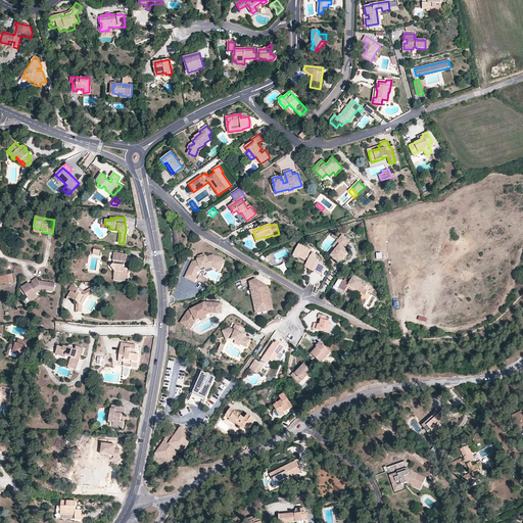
[(335,250),(330,256),(333,258),(330,262),(335,266),(338,263),(338,264),(347,252),(343,249),(349,242),(341,236),(335,243),(339,246),(335,250)]
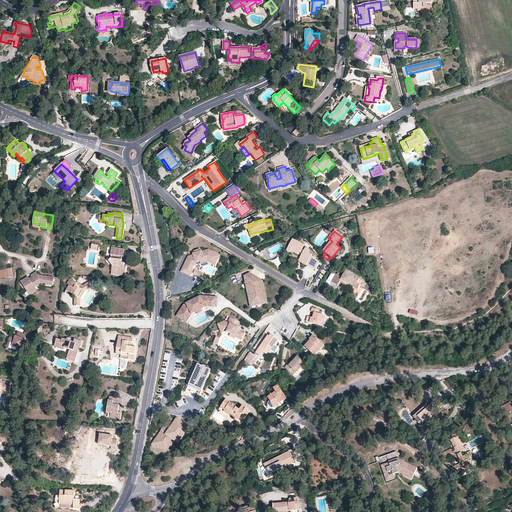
[(312,257),(311,256),(311,255),(308,253),(309,250),(305,248),(304,251),(302,249),(304,245),(293,239),(287,248),(299,255),(299,254),(300,253),(302,254),(301,255),(300,258),(301,263),(306,265),(315,270),(318,263),(318,261),(315,259),(316,259),(312,257)]
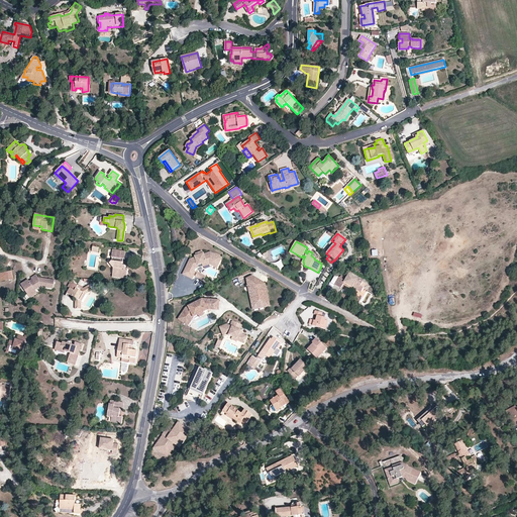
[(120,251),(112,249),(111,257),(112,257),(112,262),(109,264),(113,269),(112,277),(126,279),(127,270),(125,270),(125,266),(122,266),(123,259),(120,259),(120,251)]
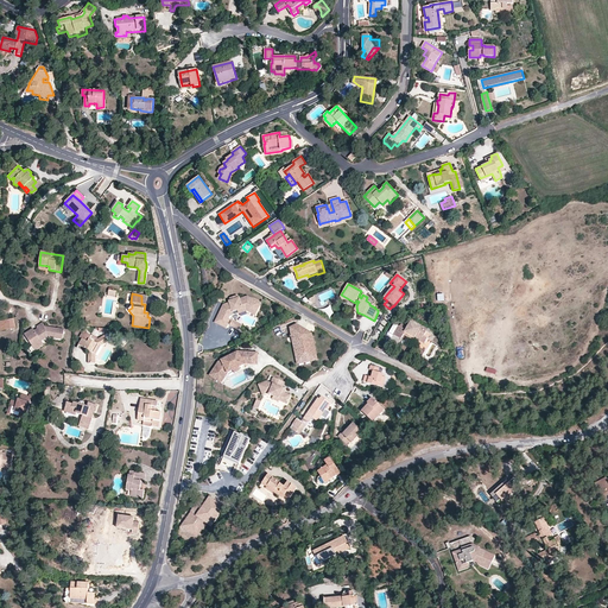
[(247,297),(241,299),(240,298),(230,302),(230,303),(223,306),(213,321),(221,325),(222,323),(226,325),(228,321),(227,320),(229,316),(233,315),(232,312),(242,309),(242,310),(244,310),(247,309),(251,311),(255,315),(260,306),(258,304),(259,303),(253,299),(253,301),(247,297)]
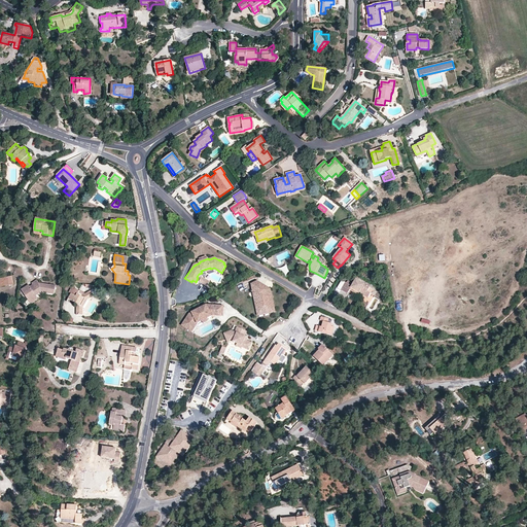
[(210,268),(201,271),(202,273),(199,274),(197,277),(198,278),(200,275),(214,270),(221,274),(221,273),(217,270),(214,268),(211,269),(210,269),(210,268)]
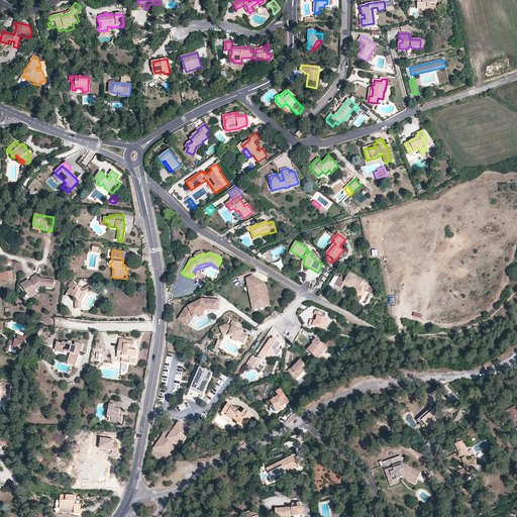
[(11,271),(5,272),(0,273),(0,281),(13,279),(11,271)]
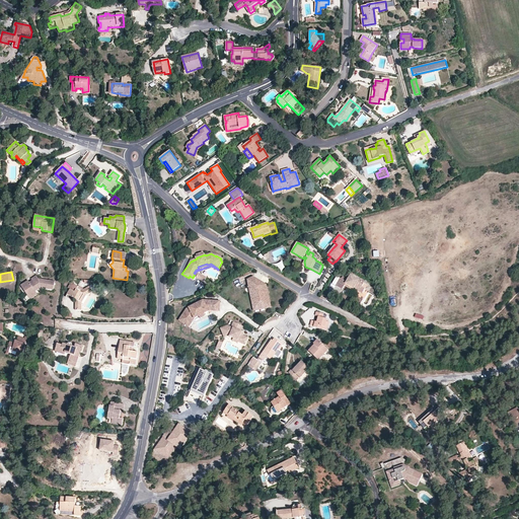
[(206,278),(198,273),(197,275),(200,276),(199,277),(201,278),(200,280),(204,282),(206,278)]
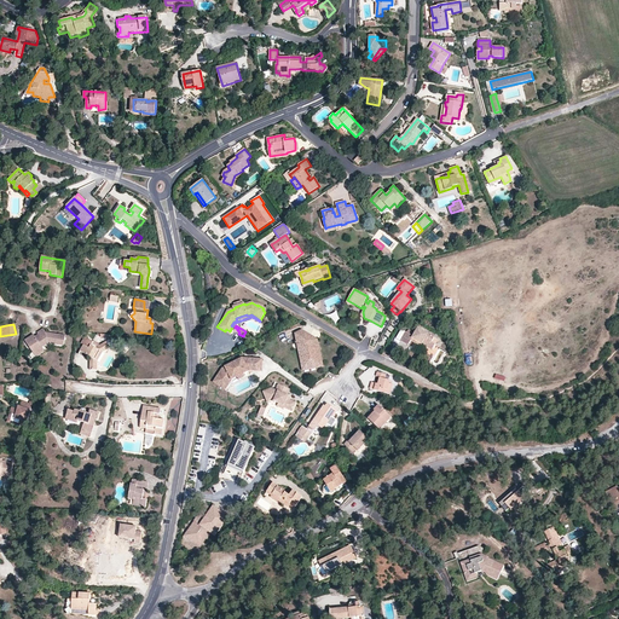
[(34,335),(24,341),(32,353),(35,351),(38,353),(42,351),(41,348),(39,343),(42,342),(45,346),(48,345),(64,346),(65,337),(46,334),(42,329),(36,334),(38,335),(40,337),(36,340),(35,337),(34,335)]
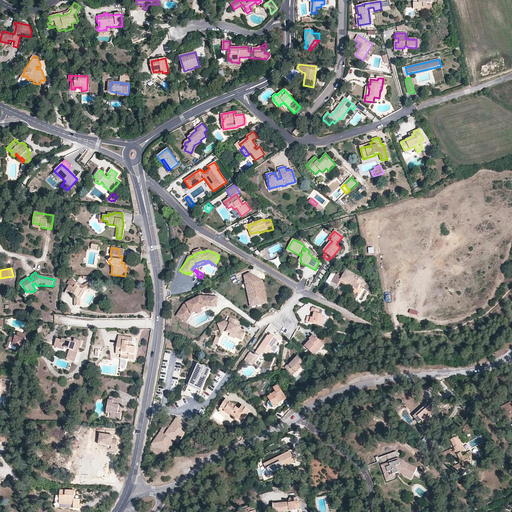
[(341,280),(349,285),(357,290),(360,286),(357,284),(359,280),(345,272),(342,278),(335,275),(331,282),(337,286),(340,282),(341,280)]
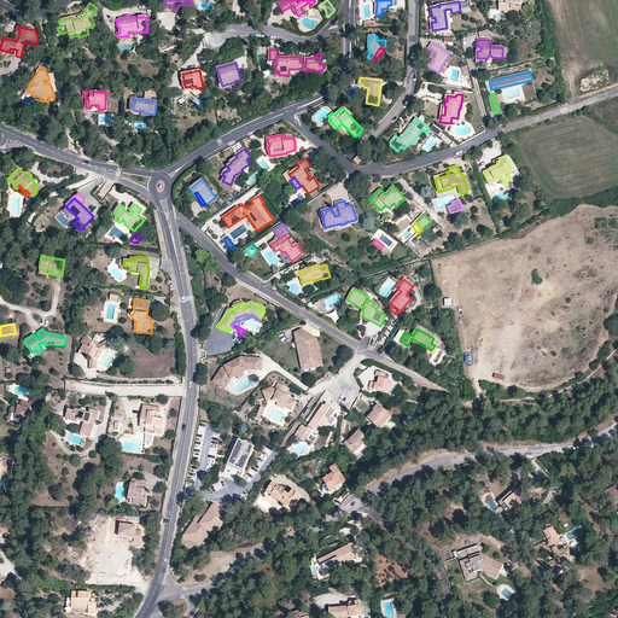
[(324,366),(318,339),(303,330),(295,333),(302,366),(316,363),(318,367),(324,366)]
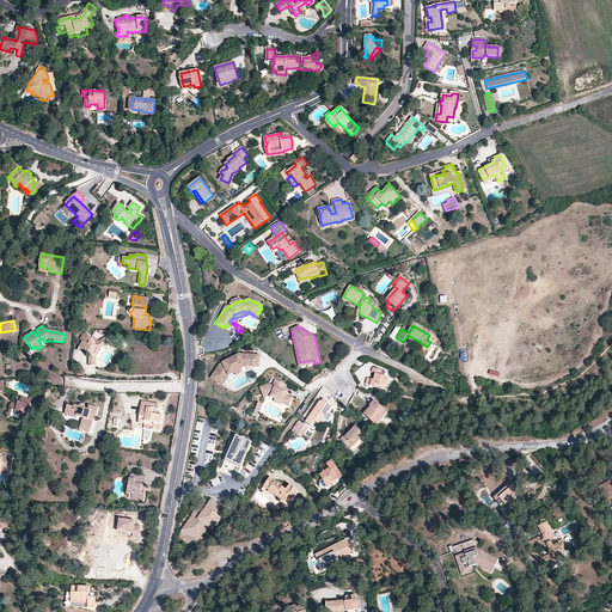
[(85,336),(83,335),(80,340),(83,341),(78,350),(83,353),(85,350),(86,353),(89,354),(89,366),(96,366),(96,357),(102,348),(109,344),(105,338),(95,344),(90,342),(91,340),(85,336)]
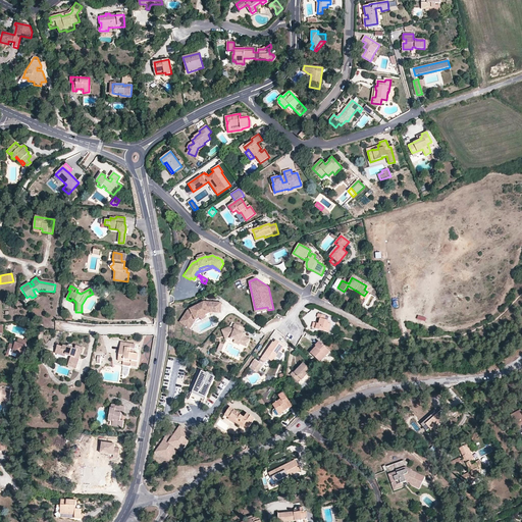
[(213,302),(206,302),(200,305),(201,307),(196,309),(195,308),(188,311),(181,323),(192,329),(197,320),(201,318),(202,320),(207,318),(206,315),(211,313),(212,312),(213,302)]
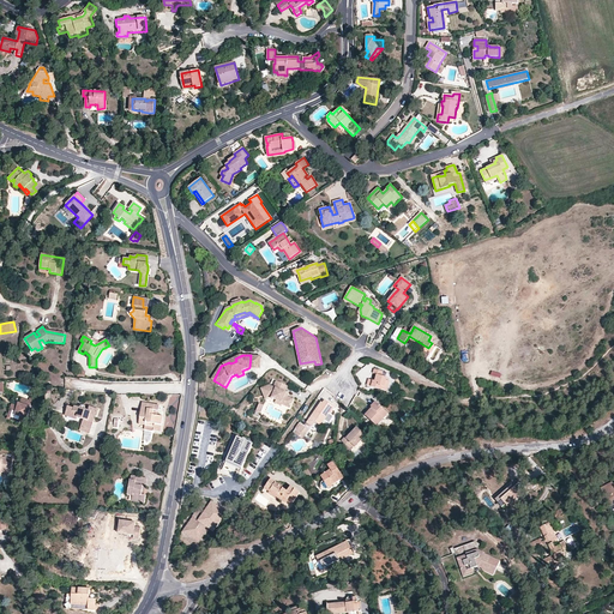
[(260,368),(260,356),(251,355),(250,367),(260,368)]
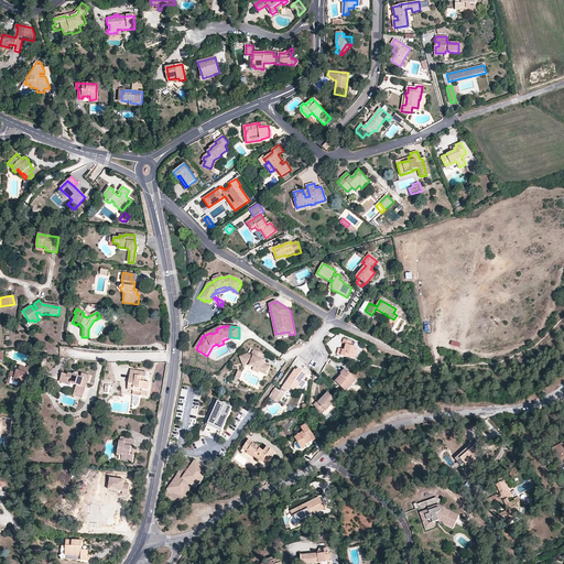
[(351,342),(344,339),(343,343),(346,344),(344,349),(338,348),(337,354),(349,357),(349,354),(356,356),(357,350),(355,349),(356,347),(350,345),(351,342)]
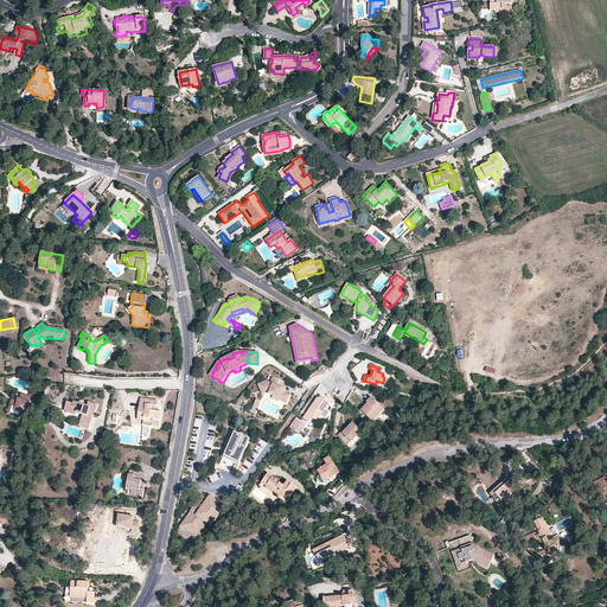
[(285,382),(274,377),(270,383),(267,381),(257,384),(261,393),(266,390),(268,391),(268,393),(273,395),(279,397),(278,400),(286,403),(289,395),(283,393),(280,391),(282,388),(285,382)]
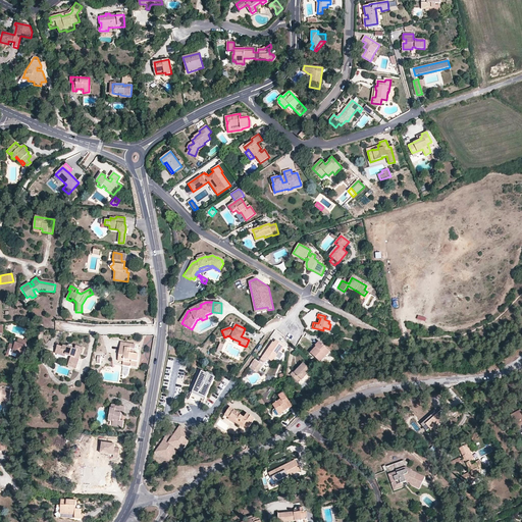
[(18,338),(17,343),(18,343),(17,346),(15,346),(10,344),(8,349),(11,350),(13,351),(12,353),(16,355),(15,357),(20,359),(21,356),(23,356),(27,346),(25,346),(27,342),(25,341),(18,338)]
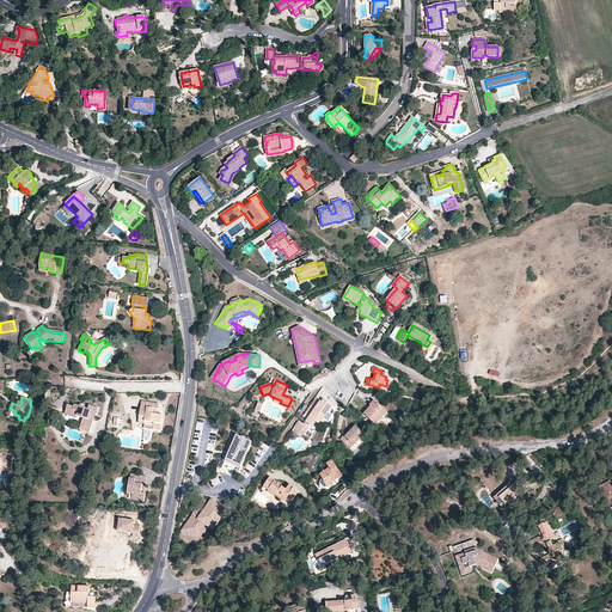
[(323,399),(322,402),(319,405),(317,404),(305,422),(311,426),(313,421),(319,424),(323,420),(328,412),(329,414),(334,407),(323,399)]
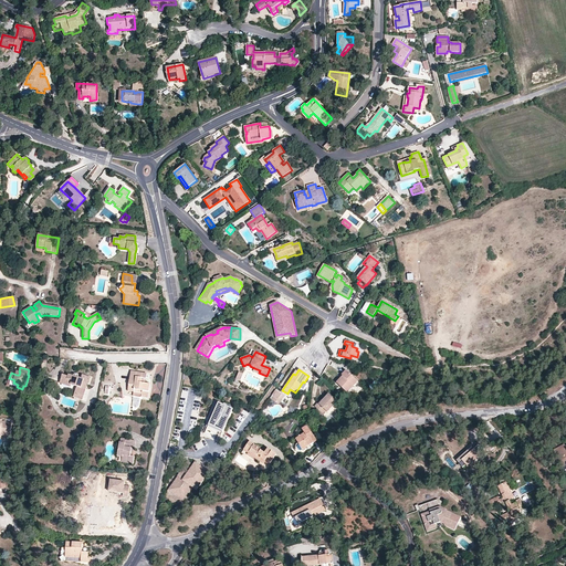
[(346,370),(341,375),(344,378),(342,381),(339,379),(336,383),(347,392),(357,381),(346,370)]
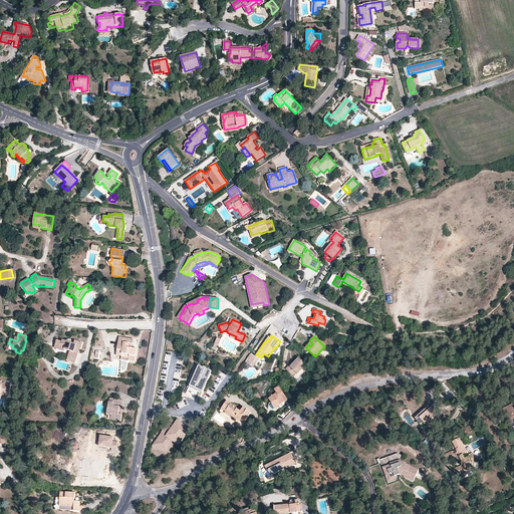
[(116,355),(121,356),(122,354),(130,355),(129,361),(135,361),(137,349),(133,348),(134,339),(119,337),(116,355)]
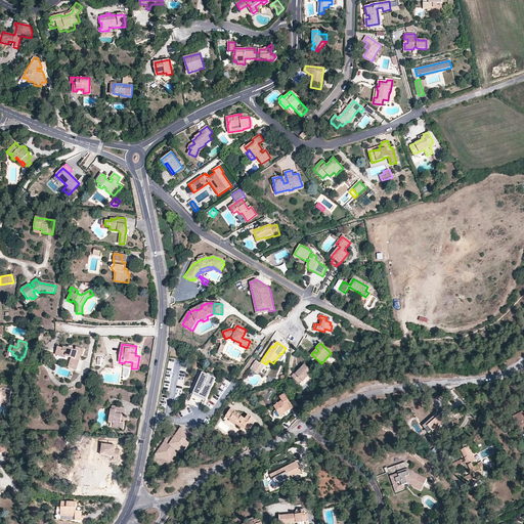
[(81,356),(81,355),(77,354),(78,351),(73,350),(73,349),(73,348),(73,347),(72,347),(71,347),(70,347),(69,348),(64,347),(63,349),(58,347),(56,355),(66,358),(66,356),(72,358),(80,360),(81,356)]
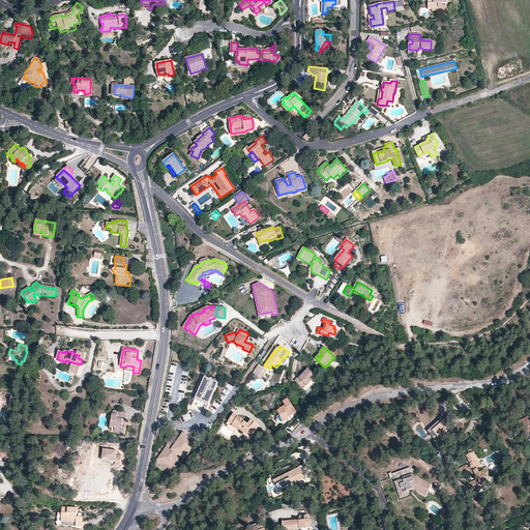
[(21,366),(21,364),(16,362),(9,360),(11,355),(8,354),(6,362),(21,366)]
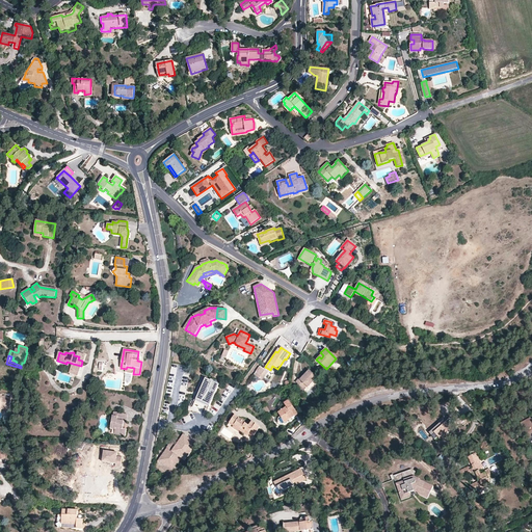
[(53,366),(55,360),(48,357),(46,364),(53,366)]
